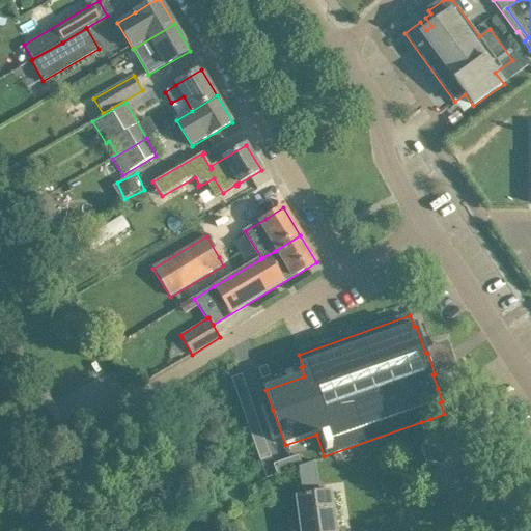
[(267,366),(258,369),(262,380),(271,376),(267,366)]
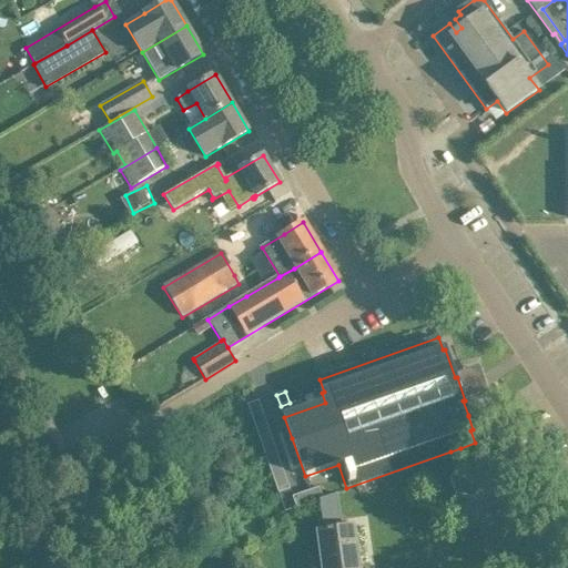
[(259,401),(247,405),(251,414),(262,409),(259,401)]
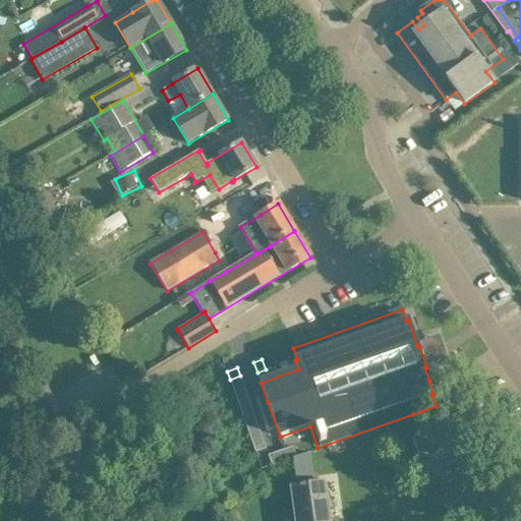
[(240,375),(230,380),(232,388),(243,384),(240,375)]
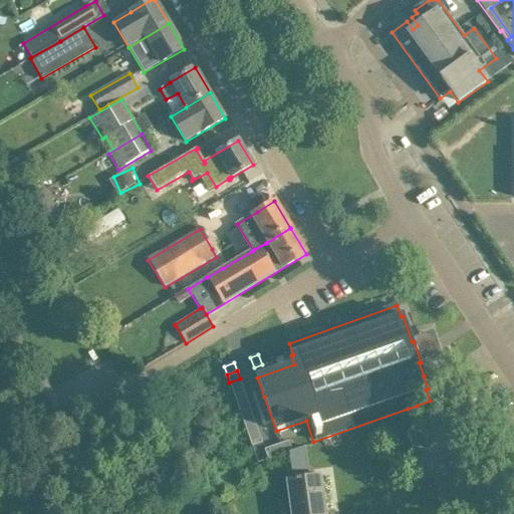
[(240,378),(229,382),(232,391),(242,387),(240,378)]
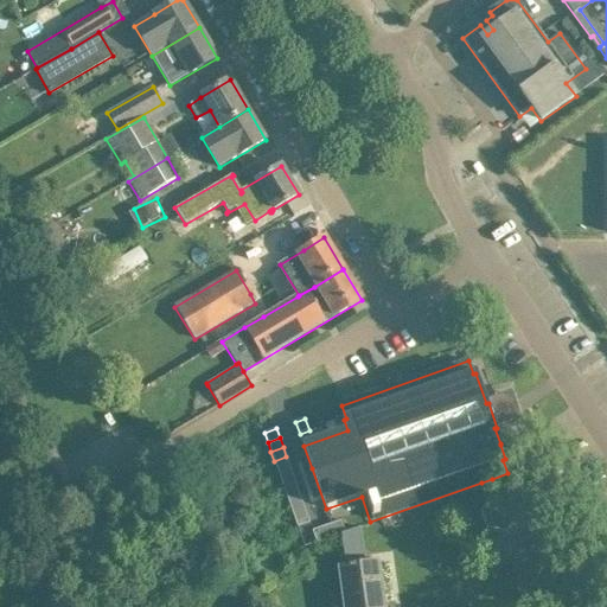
[(286,457),(274,461),(278,471),(289,466),(286,457)]
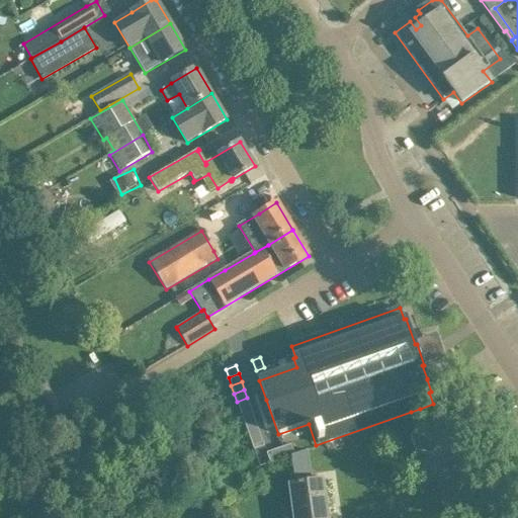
[(247,398),(237,402),(240,409),(250,406),(247,398)]
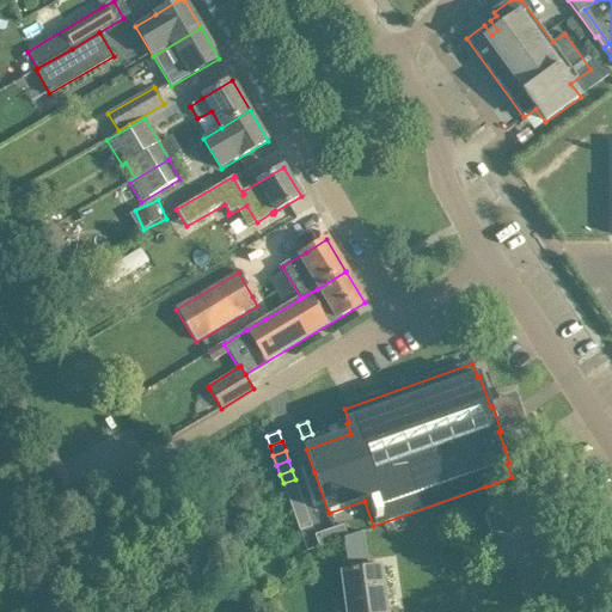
[(0,477),(0,512),(17,493),(2,482),(4,481),(0,477)]
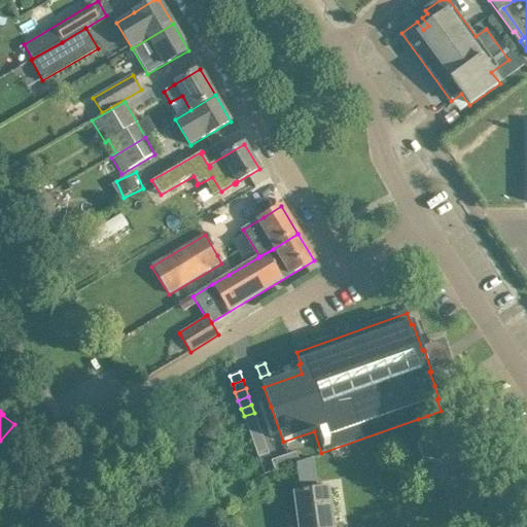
[(254,413),(244,416),(247,424),(257,421),(254,413)]
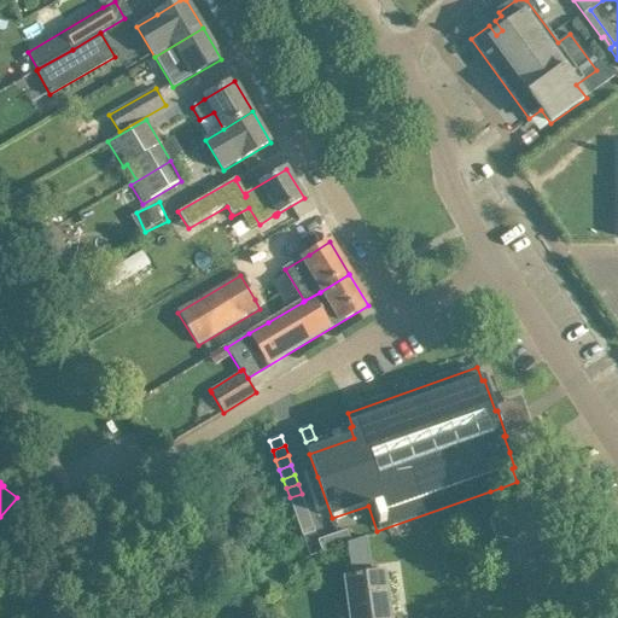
[(302,494),(290,497),(292,507),(305,503),(302,494)]
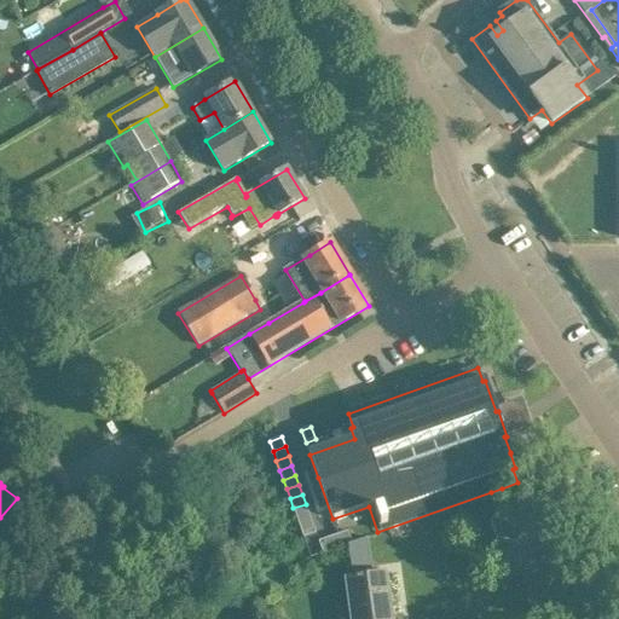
[(509,503),(495,508),(495,510),(497,510),(498,513),(490,522),(496,541),(510,543),(513,548),(520,545),(519,541),(528,530),(521,512),(509,509),(509,507),(510,505),(509,503)]
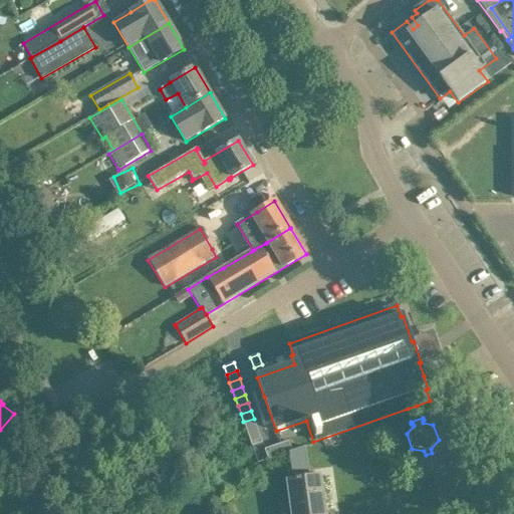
[(254,419),(243,422),(246,430),(256,427),(254,419)]
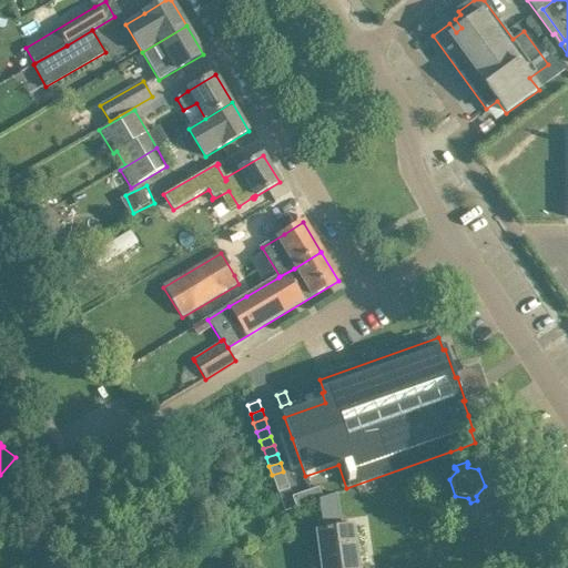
[(283,472),(272,475),(275,484),(286,480),(283,472)]
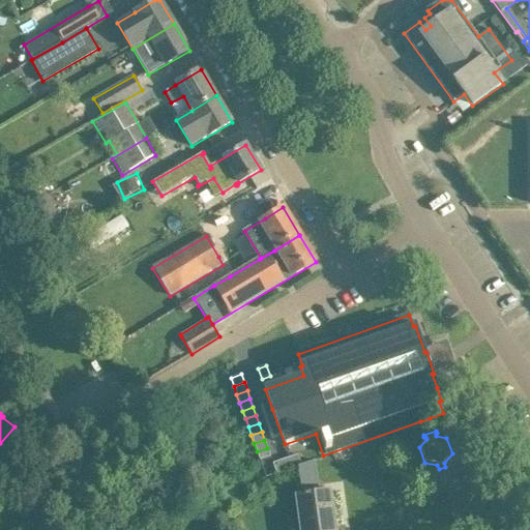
[(231,449),(241,482),(260,477),(249,443),(231,449)]
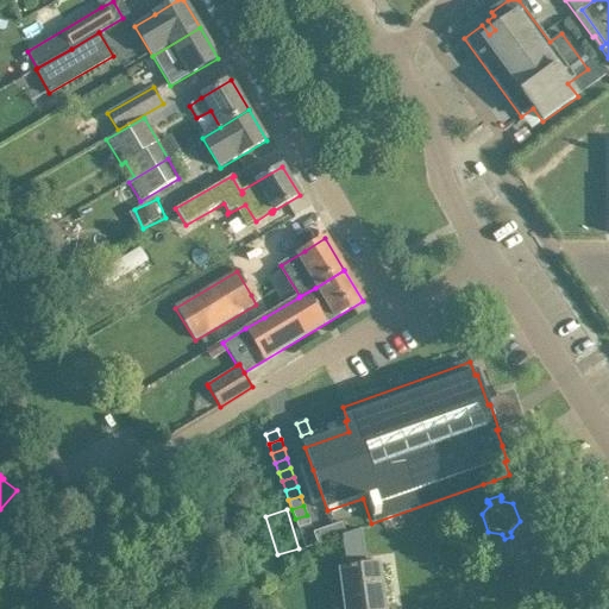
[(307,515),(295,519),(299,528),(311,525),(307,515)]
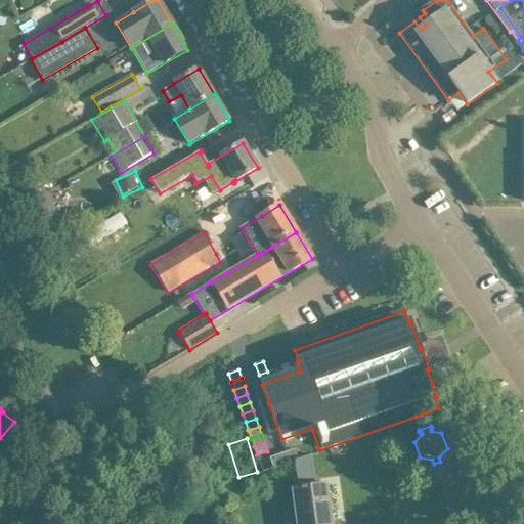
[(295,450),(287,452),(290,464),(298,461),(295,450)]
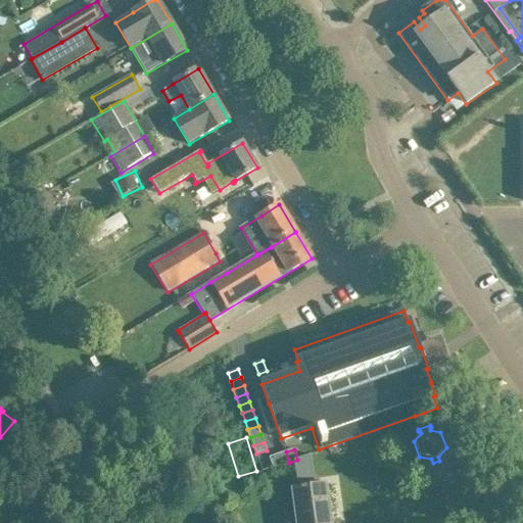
[(285,452),(278,455),(281,465),(286,464),(289,463),(286,452),(285,452)]
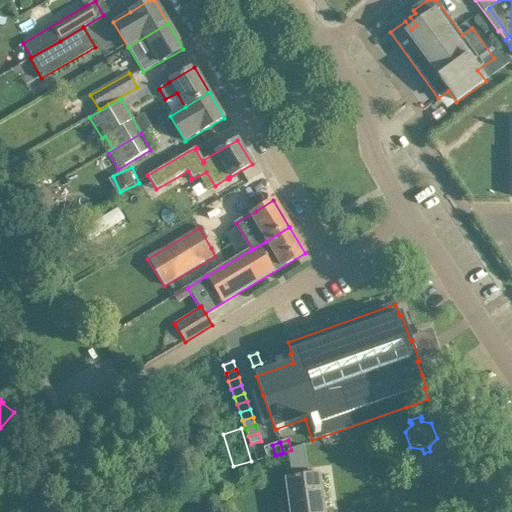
[(272,445),(264,448),(267,458),(275,455),(272,445)]
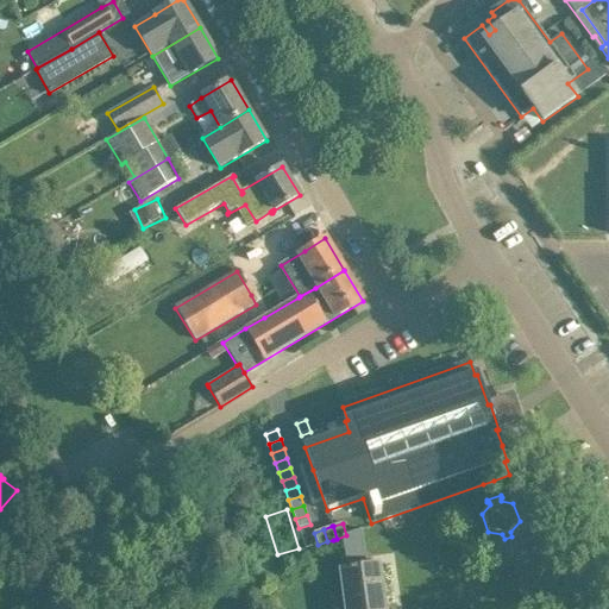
[(339,571),(344,608),(387,608),(382,565),(366,566),(362,532),(339,539),(344,571),(339,571)]
